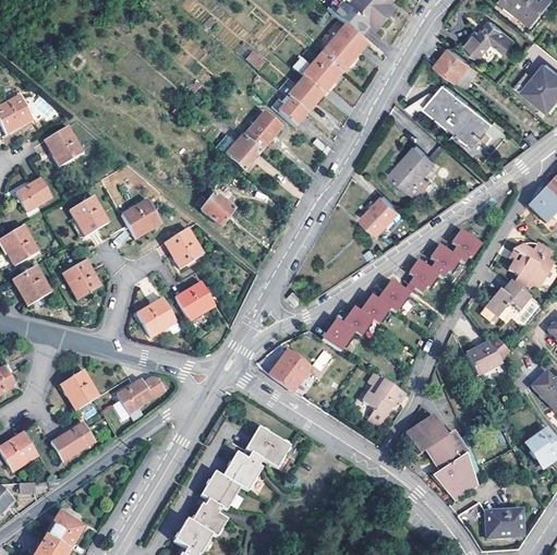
[(330,12),(339,1),(338,0),(329,0),(324,7),(330,12)]
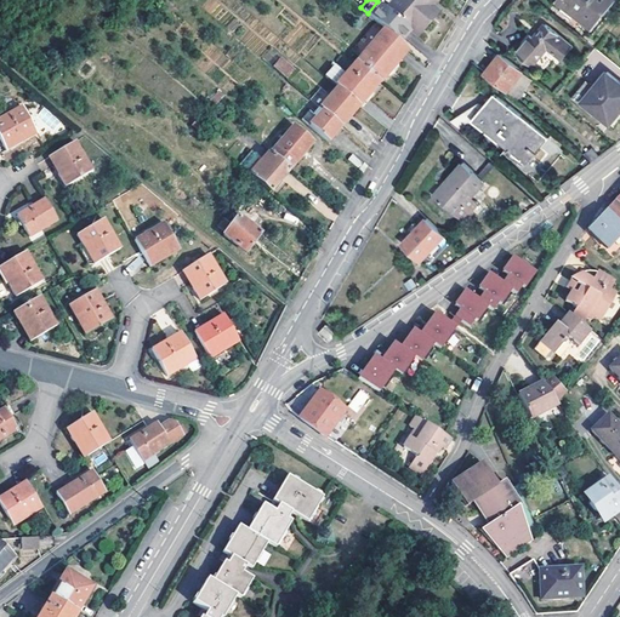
[(411,29),(431,5),(428,3),(431,0),(390,0),(386,5),(384,7),(409,27),(411,29)]
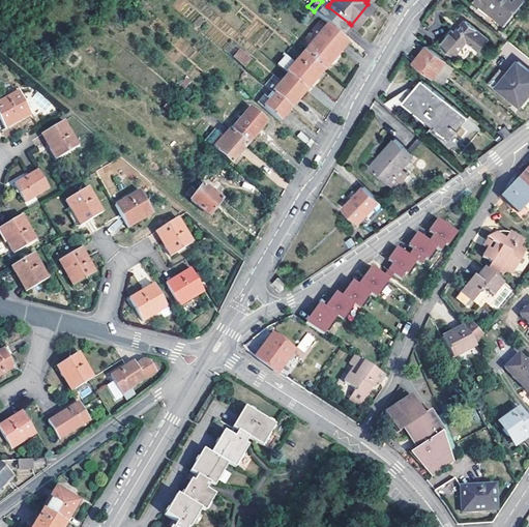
[(478,0),(504,21),(522,0),(478,0)]
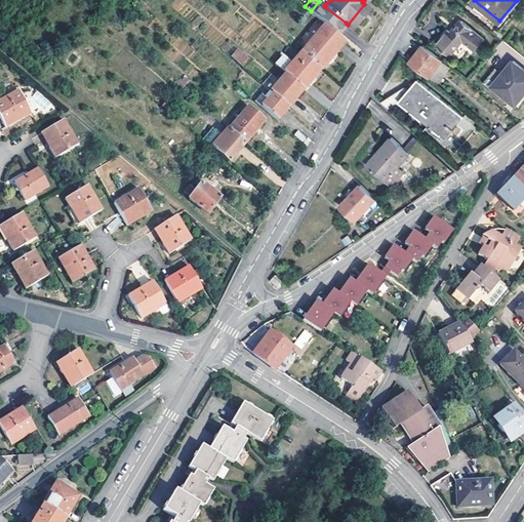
[(339,30),(346,23),(324,6),(319,1),(311,11),(316,16),(324,23),(336,33),(339,30)]
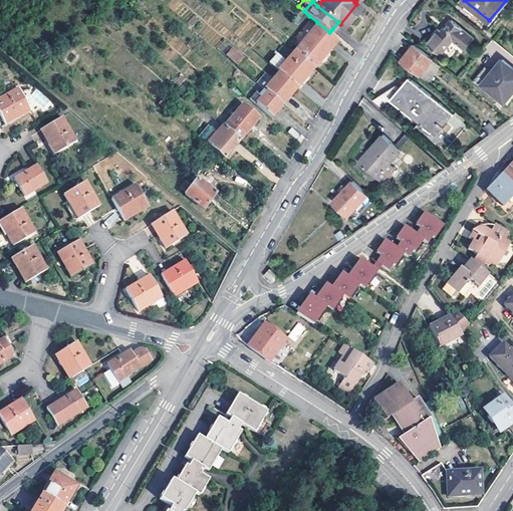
[(356,4),(340,24),(344,27),(361,7),(356,4)]
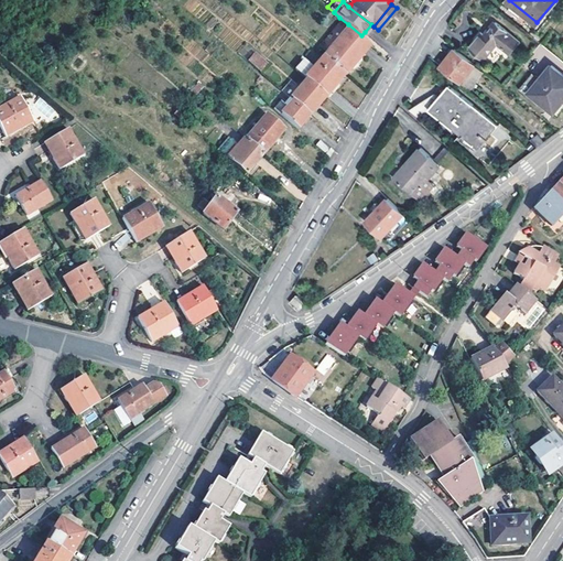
[(339,18),(314,49),(323,55),(348,24),(339,18)]
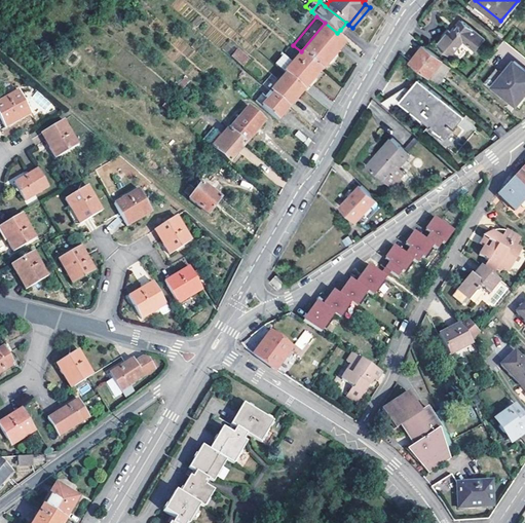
[(487,35),(464,16),(454,29),(452,27),(440,41),(453,51),(466,36),(478,46),(487,35)]
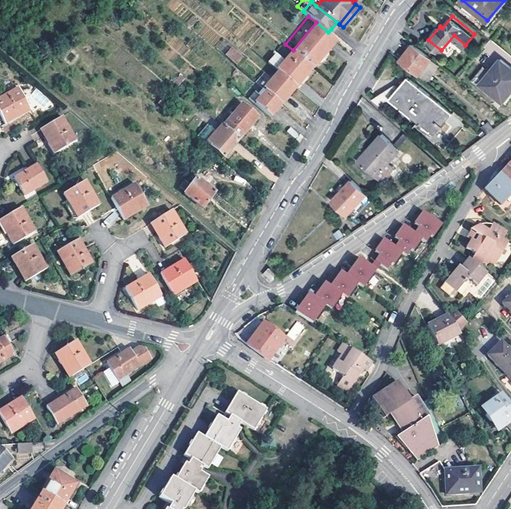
[(316,22),(293,50),(312,66),(322,54),(335,38),(328,32),(316,22)]
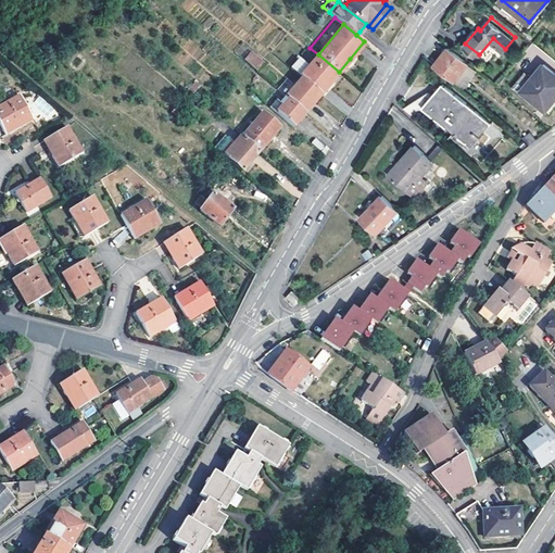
[(436,64),(455,79),(469,61),(450,46),(438,61),(436,64)]
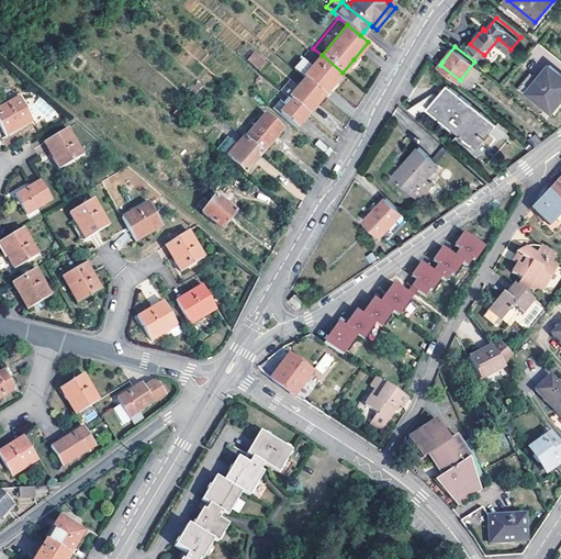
[(253,53),(247,58),(260,69),(265,64),(253,53)]
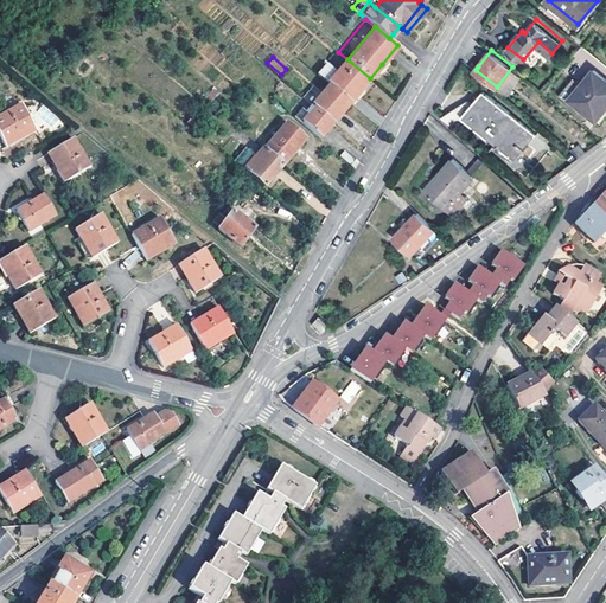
[(329,82),(331,83),(351,101),(368,82),(370,78),(348,59),(337,72),(329,82)]
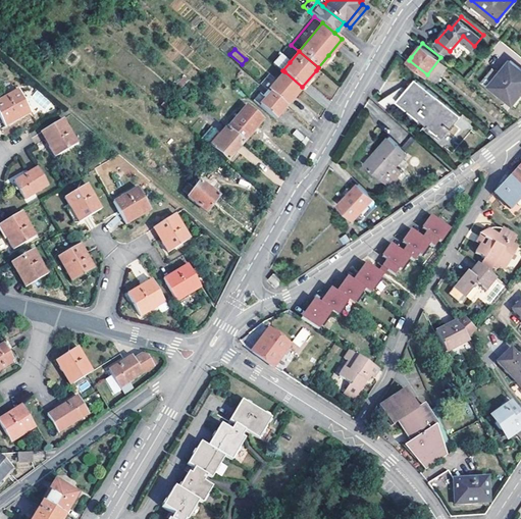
[(282,70),(290,62),(281,55),(275,63),(282,70)]
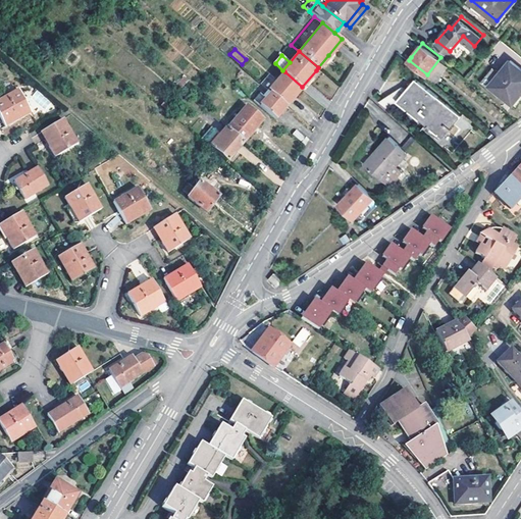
[(491,83),(513,100),(520,89),(520,62),(512,56),(491,83)]
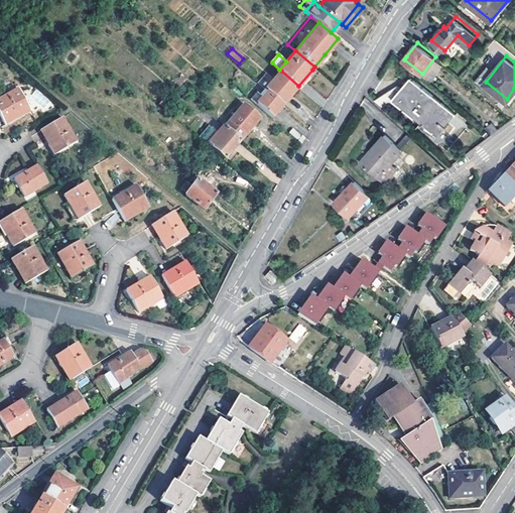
[(435,56),(422,74),(430,80),(444,62),(435,56)]
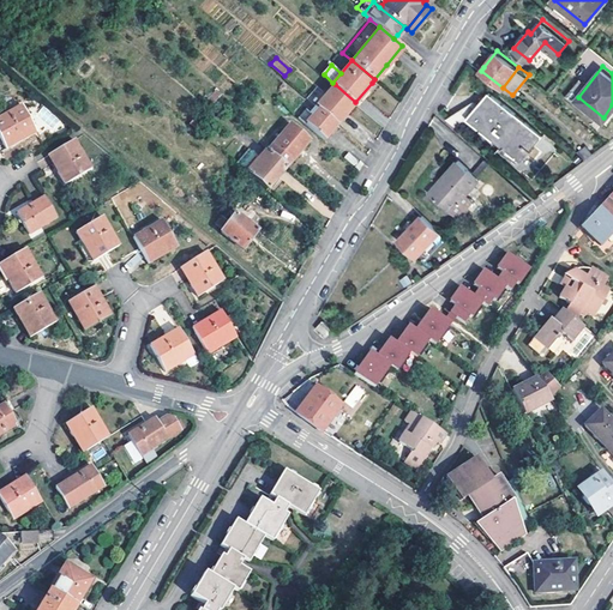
[(318,84),(307,97),(319,107),(338,124),(347,113),(355,102),(335,84),(328,92),(318,84)]
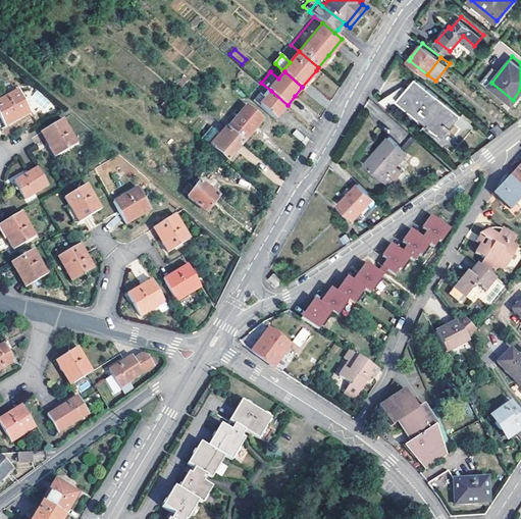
[(405,82),(379,98),(391,107),(399,97),(401,100),(420,76),(418,74),(408,86),(405,82)]
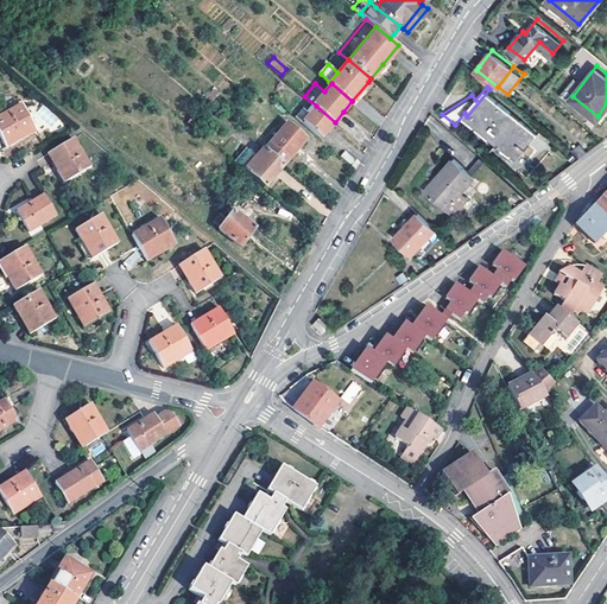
[(489,89),(467,116),(512,154),(522,144),(525,146),(538,132),(489,89)]
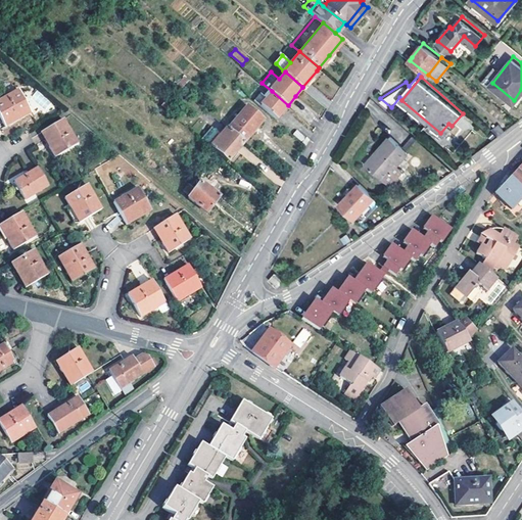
[(47,110),(54,103),(38,86),(31,94),(47,110)]
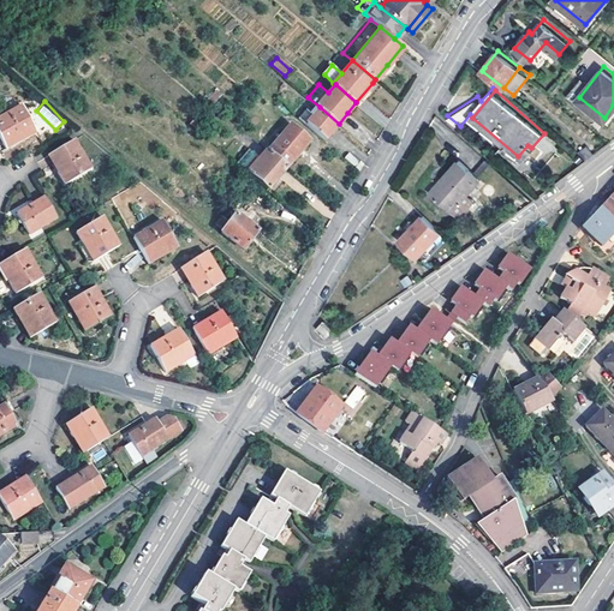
[(22,106),(0,117),(0,135),(5,143),(7,147),(36,131),(22,106)]
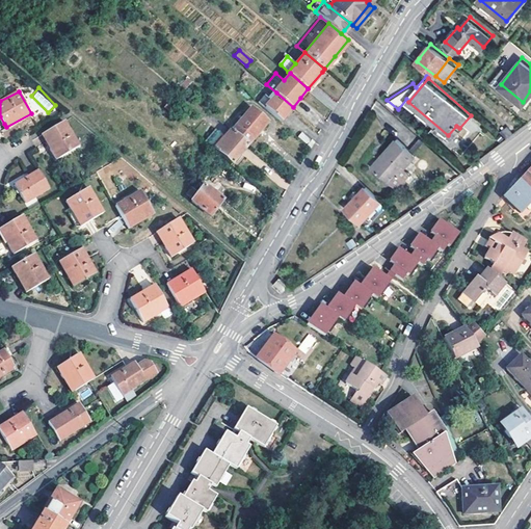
[(289,111),(293,107),(276,93),(265,107),(282,121),(289,111)]
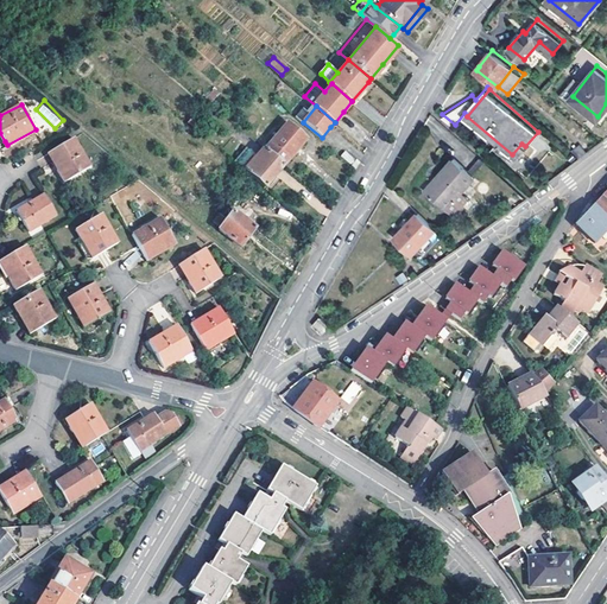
[(265,147),(264,147),(284,164),(307,138),(288,122),(266,148),(265,147)]
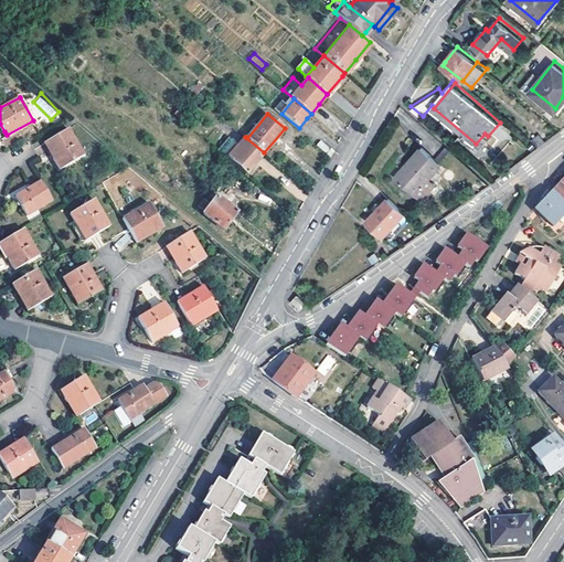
[(67,126),(49,137),(59,155),(55,157),(54,158),(59,167),(83,152),(67,126)]
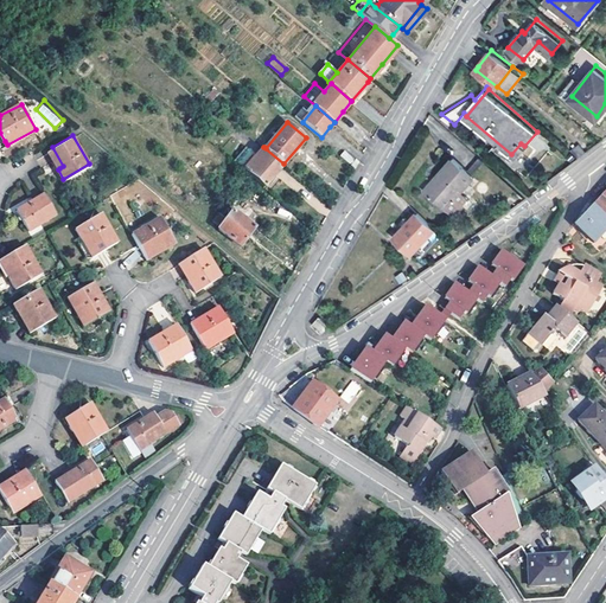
[(524,149),(533,154),(537,146),(529,141),(524,149)]
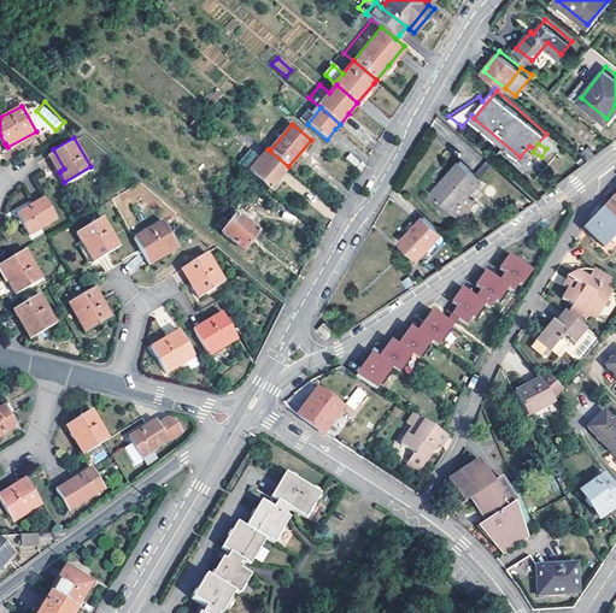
[(582,149),(590,158),(597,153),(590,145),(582,149)]
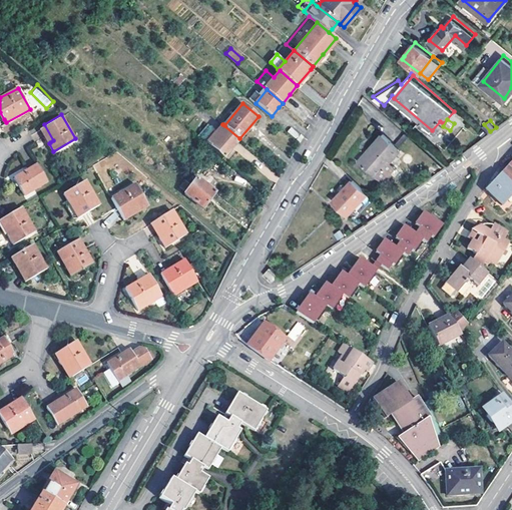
[(44,124),(39,127),(49,143),(50,142),(53,140),(44,124)]
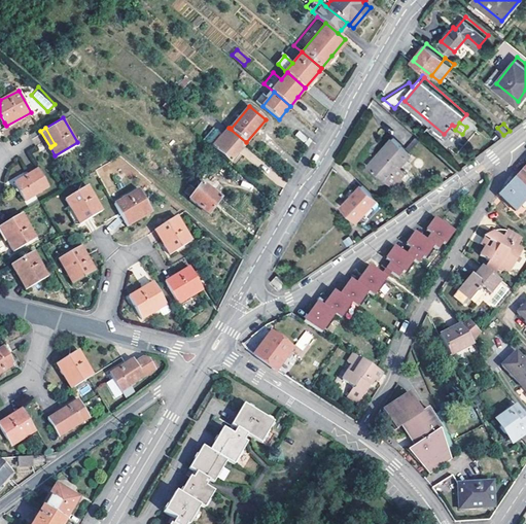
[(221,138),(213,147),(230,162),(246,142),(229,128),(221,138)]
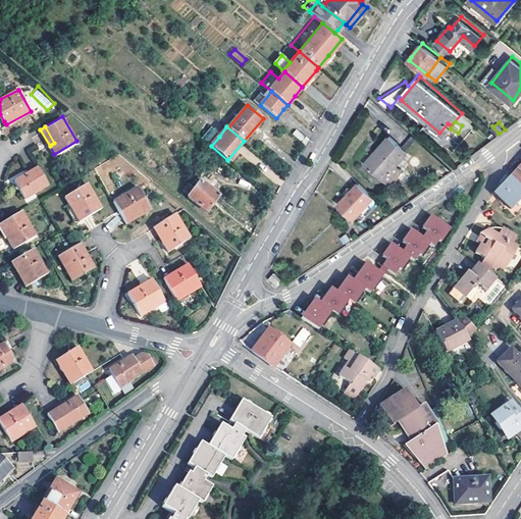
[(297,130),(293,134),(306,144),(309,139),(297,130)]
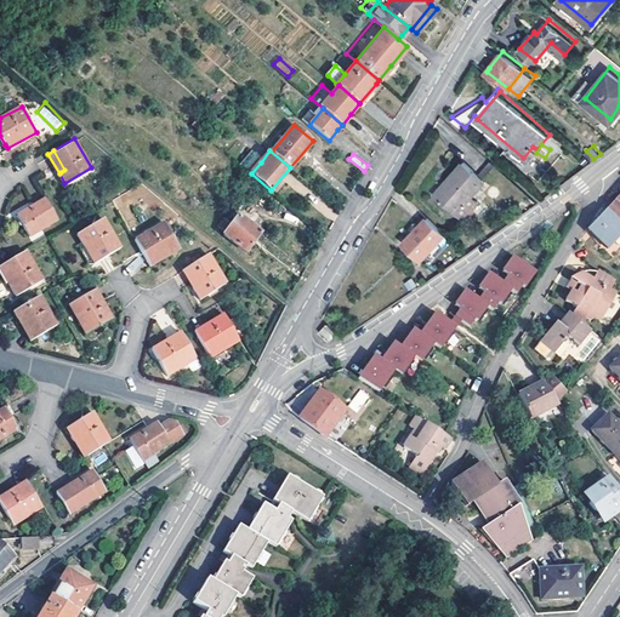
[(252,155),(243,166),(251,173),(261,163),(252,155)]
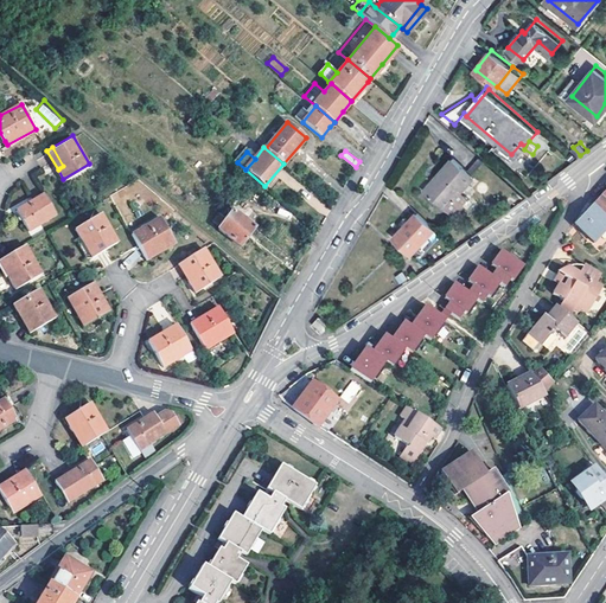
[(480,154),(469,168),(471,170),(474,173),(486,159),(480,154)]
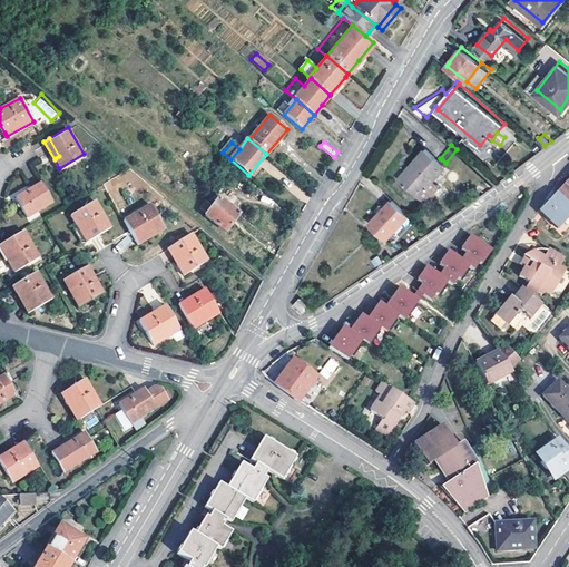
[(420,194),(429,183),(425,181),(442,159),(440,158),(427,146),(400,176),(420,194)]
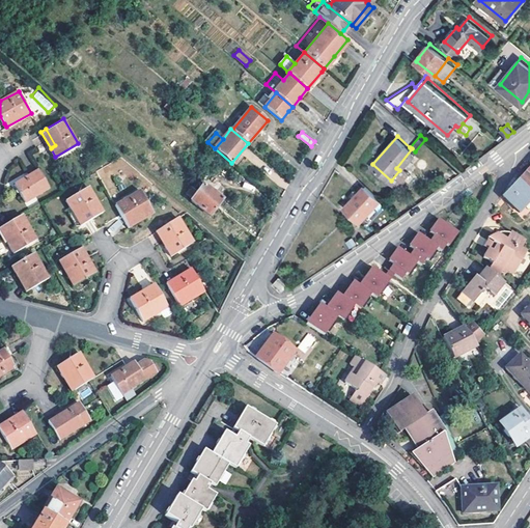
[(396,168),(399,170),(415,151),(412,148),(396,168)]
